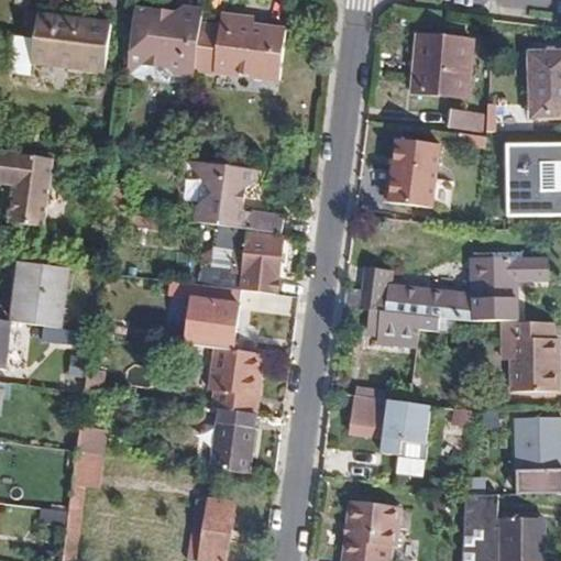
[(150,8),(133,6),(127,61),(139,63),(145,57),(158,59),(169,72),(191,74),(193,67),(198,22),(201,6),(180,3),(173,11),(167,14),(154,13),(150,8)]
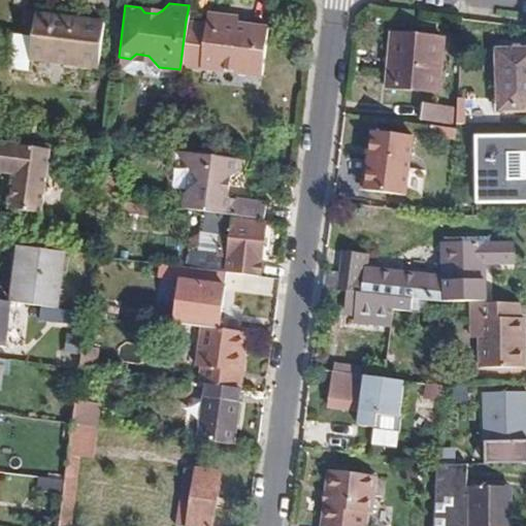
[(102,22),(33,12),(28,56),(97,64),(102,22)]
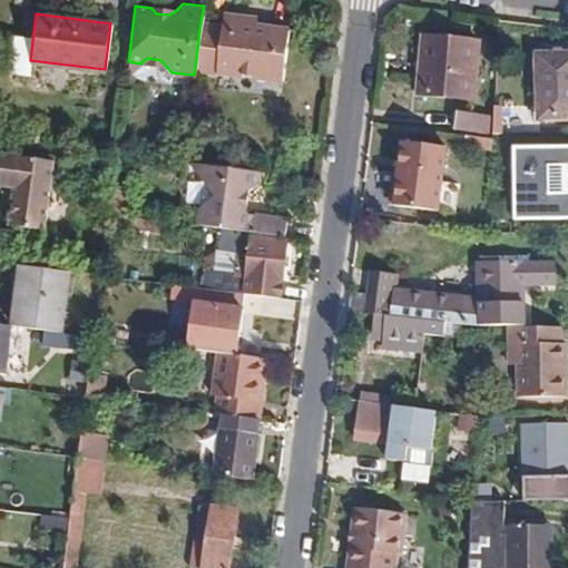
[(219,26),(201,22),(195,68),(282,79),(289,29),(251,23),(219,18),(219,26)]
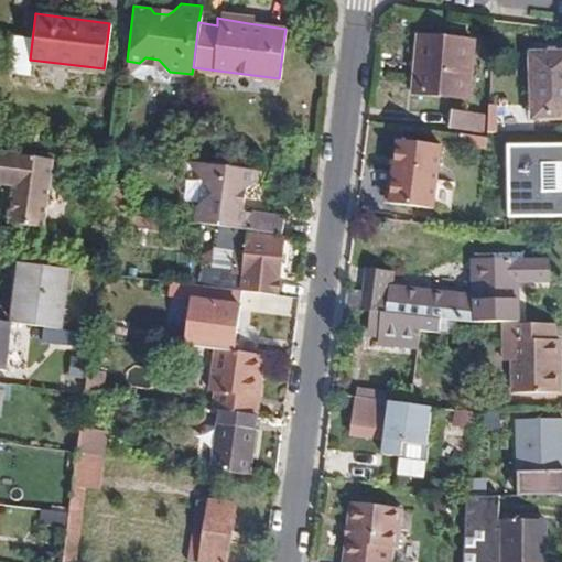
[(442,86),(466,88),(471,38),(417,32),(411,93),(442,95),(442,86)]
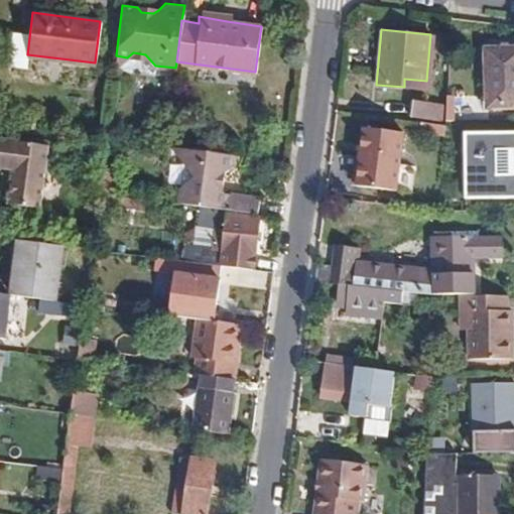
[(26,68),(27,35),(11,34),(10,68),(26,68)]
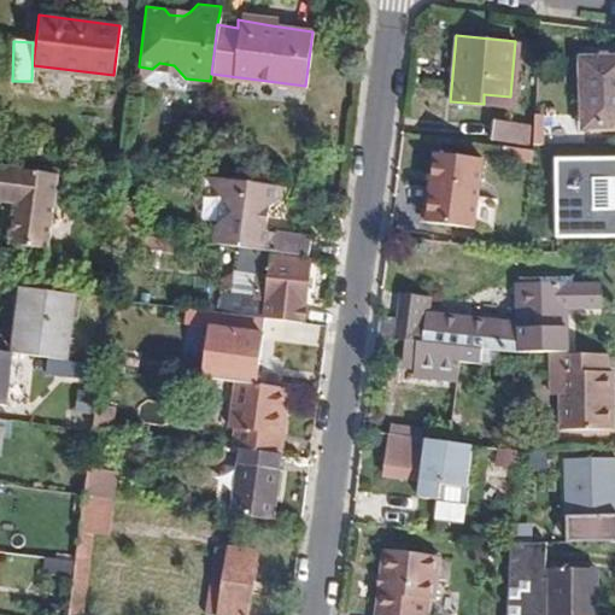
[(614,54),(579,56),(580,127),(614,126),(614,54)]
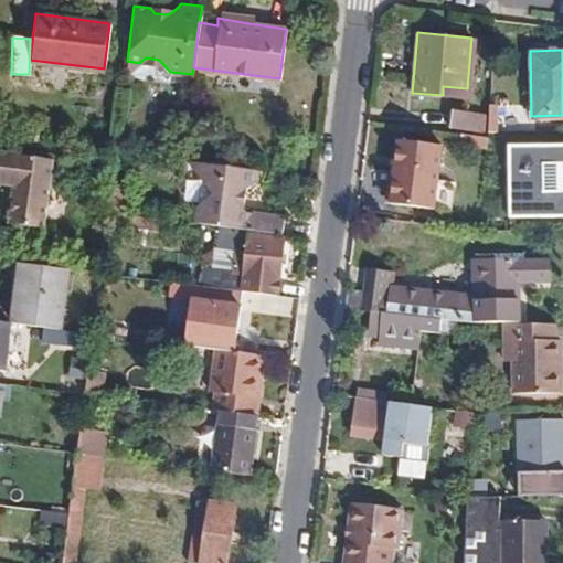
[(139,63),(127,61),(125,76),(139,63)]
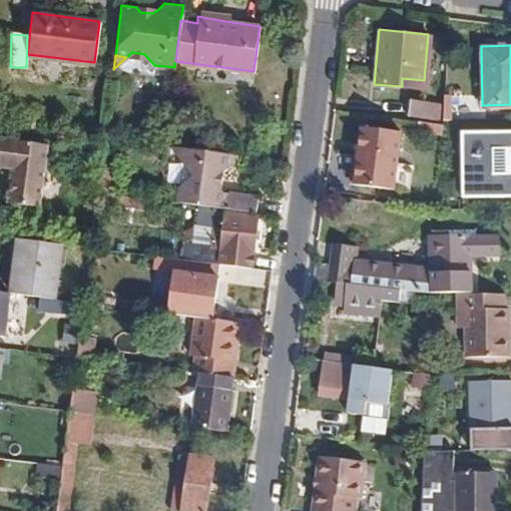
[(423,89),(424,80),(402,78),(402,86),(423,89)]
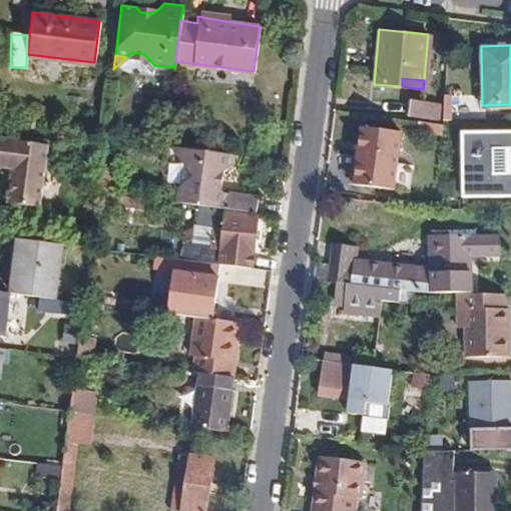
[(439,101),(409,97),(407,114),(437,119),(439,101)]
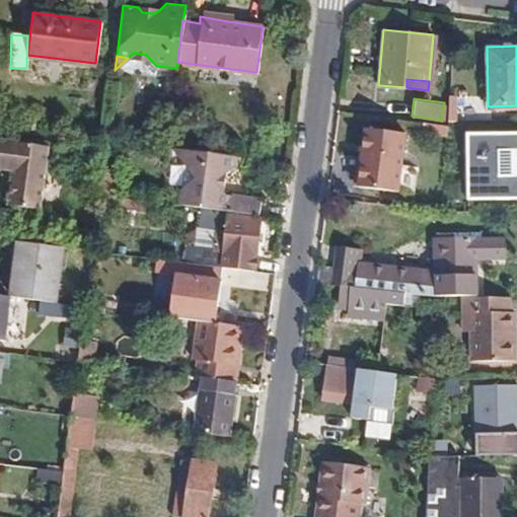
[(405,132),(364,127),(357,186),(397,191),(405,132)]
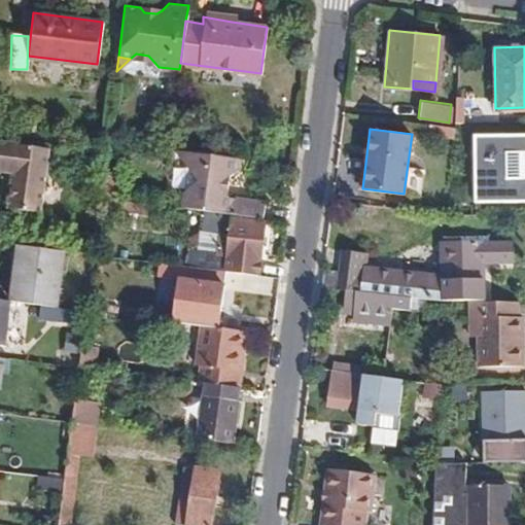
[(524,132),(473,134),(474,201),(524,200),(524,132)]
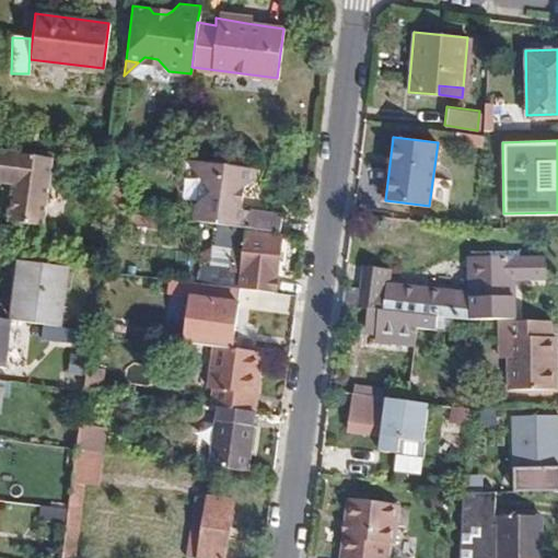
[(0,179),(12,182),(9,212),(14,220),(34,223),(42,218),(49,155),(0,149),(0,179)]
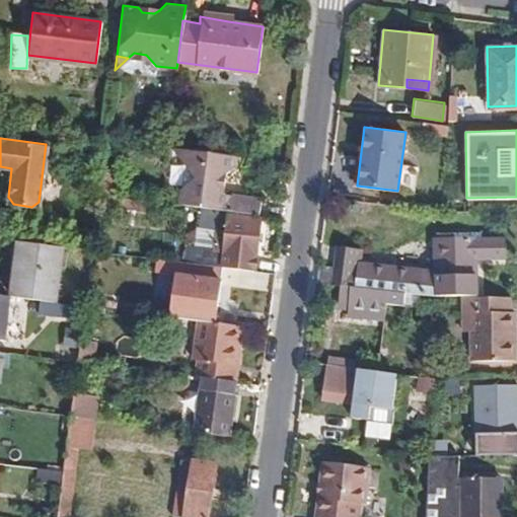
[(236,162),(237,155),(176,147),(175,154),(190,179),(175,188),(173,203),(259,214),(261,199),(225,194),(223,191),(215,181),(225,172),(236,162)]
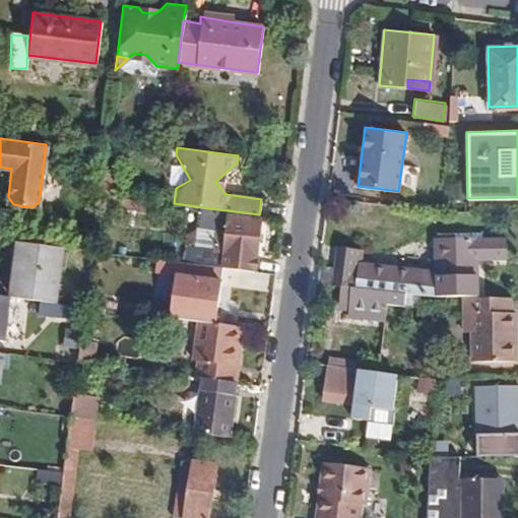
[(223,191),(225,173),(215,182),(223,191)]
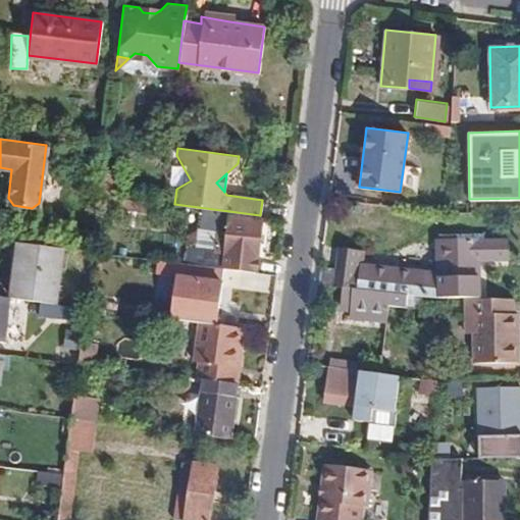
[(112,196),(109,196),(107,208),(134,212),(139,212),(141,200),(112,196)]
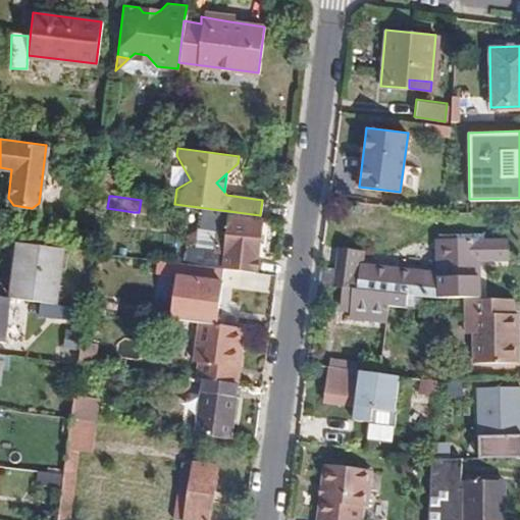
[(141,200),(139,212),(150,214),(152,201),(141,200)]
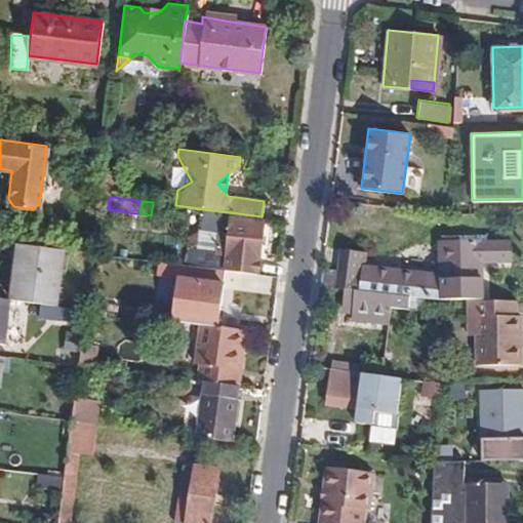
[(178,276),(177,277),(172,320),(200,323),(216,325),(222,285),(227,286),(229,270),(257,273),(264,220),(229,216),(200,212),(197,228),(185,236),(185,246),(175,245),(168,262),(157,260),(154,272),(178,276)]
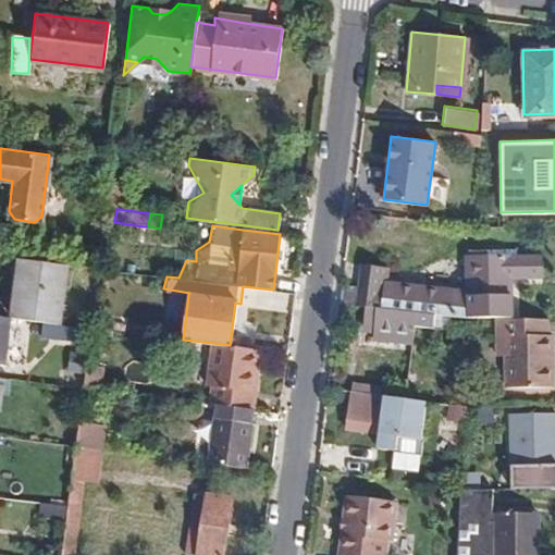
[(359,285),(340,283),(336,303),(447,313),(468,316),(495,316),(510,316),(509,275),(541,275),(540,254),(465,256),(466,295),(443,291),(443,288),(384,282),(386,268),(362,264),(359,285)]
